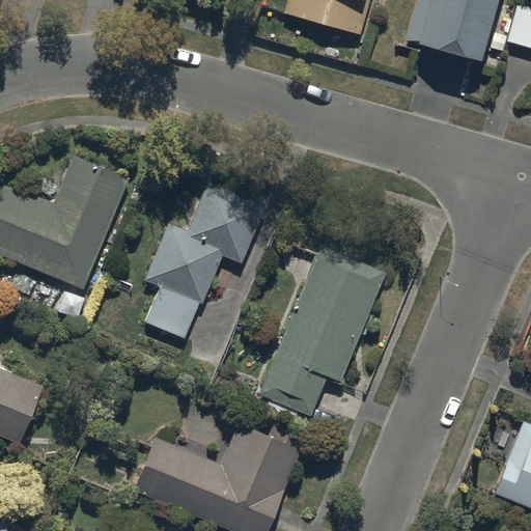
[(286,0),(283,14),(360,34),(369,0),(286,0)]
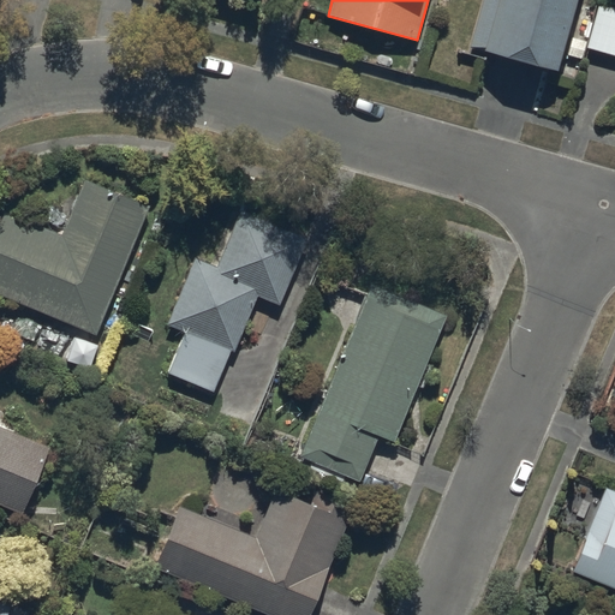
[(482,0),(470,47),(556,71),(574,0),(482,0)]
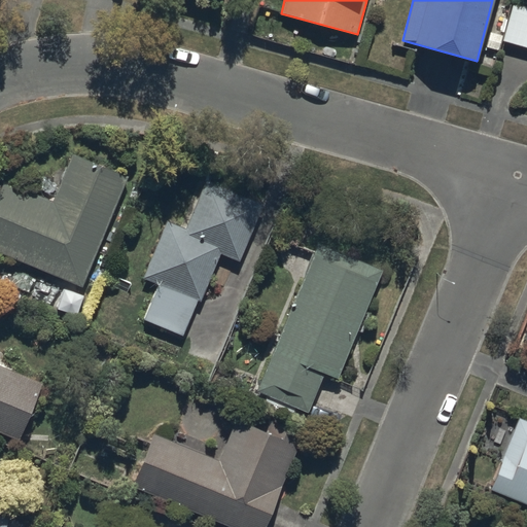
[(502,41),(526,47),(526,7),(513,4),(502,41)]
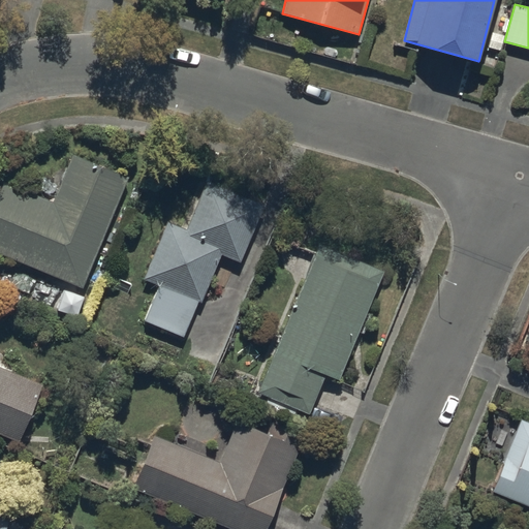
[(0,190),(0,253),(83,287),(128,178),(73,155),(54,201),(4,182),(0,190)]
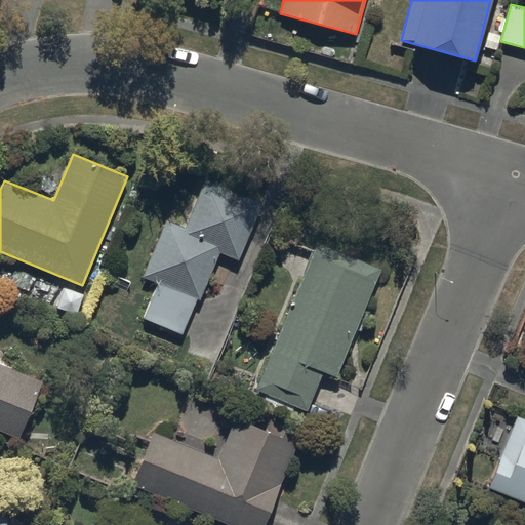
[(144,318),(183,334),(197,299),(200,300),(220,253),(238,260),(263,203),(205,179),(186,228),(166,219),(143,277),(158,283),(144,318)]
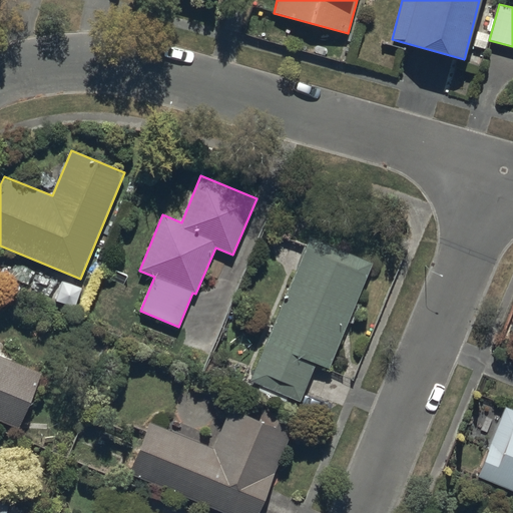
[(249,381),(300,402),(316,364),(329,370),(373,264),(310,237),(249,381)]
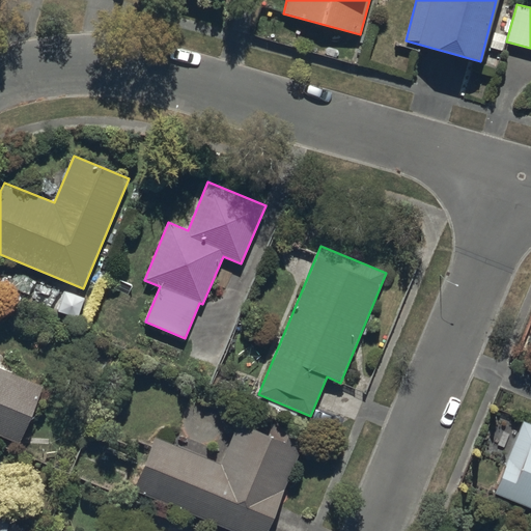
[(0,436),(19,444),(44,386),(0,368),(0,436)]
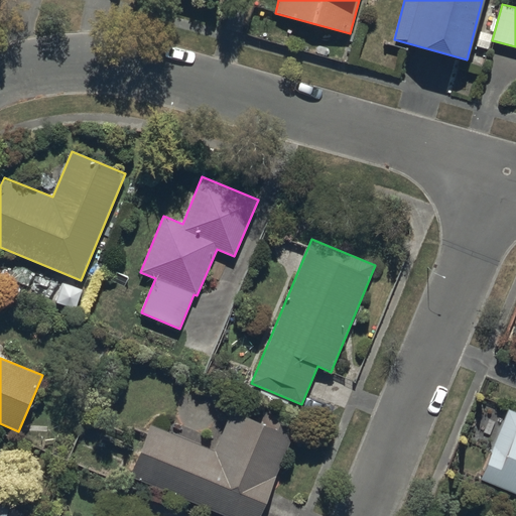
[(130,477),(225,515),(259,515),(298,423),(266,410),(261,423),(231,411),(215,450),(151,424),(130,477)]
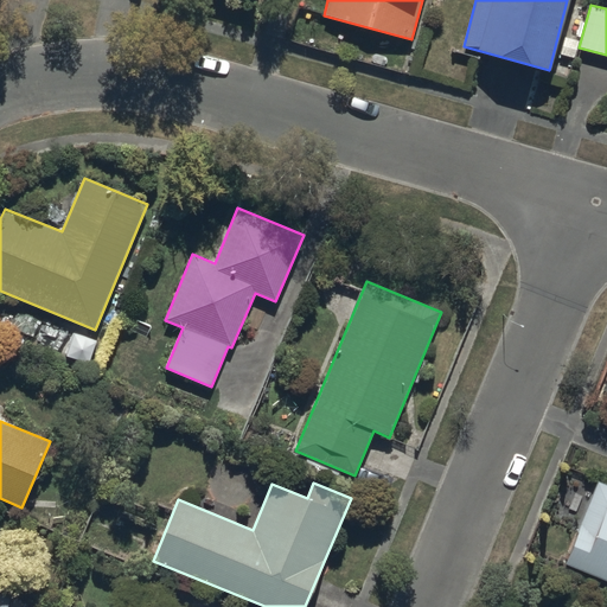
[(606,485),(599,483),(564,564),(606,581),(606,485)]
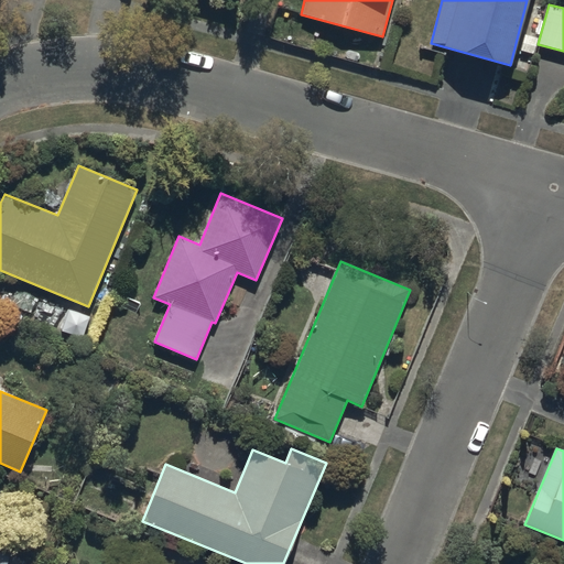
[(0,563),(7,563),(11,555),(0,551),(0,563)]
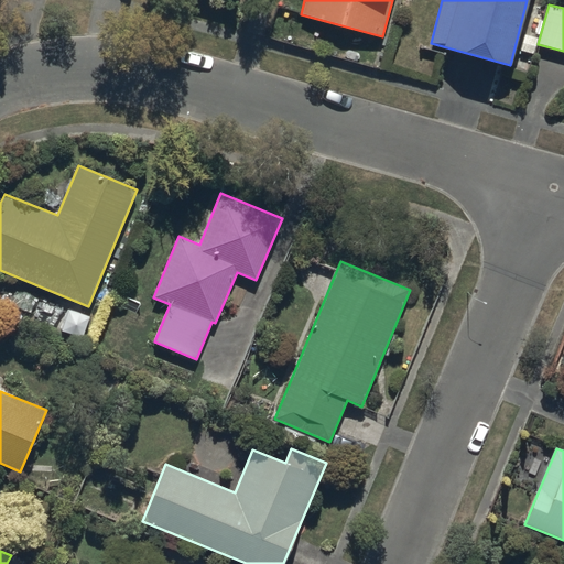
All buildings are outlined.
